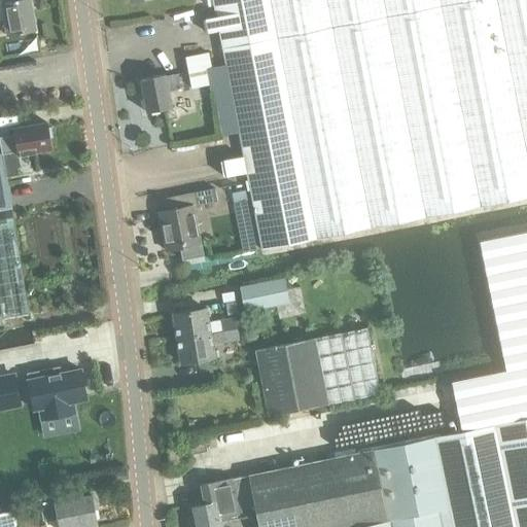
[(37,29),(32,0),(0,0),(0,18),(5,18),(8,34),(37,29)]
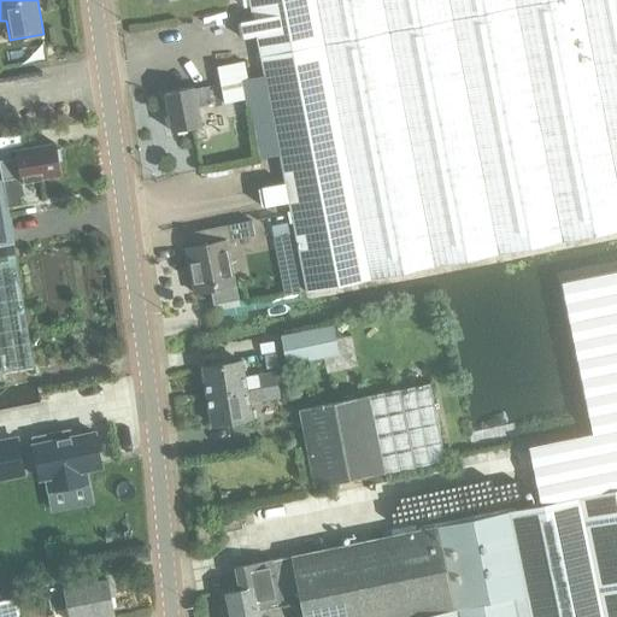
[(278,157),(283,184),(259,189),(264,211),(288,206),(305,293),(616,230),(616,0),(247,0),(251,16),(234,19),(238,36),(254,33),(259,57),(278,157)]
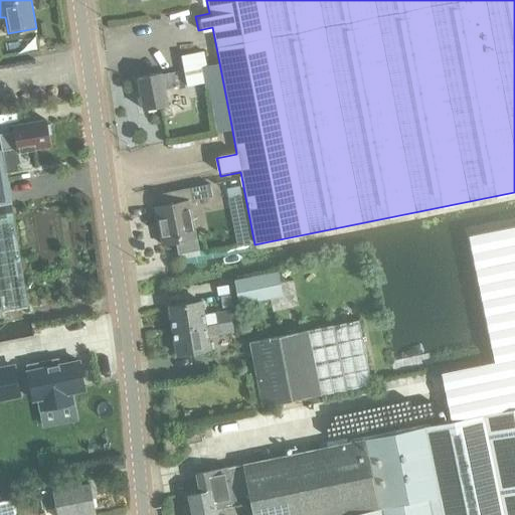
[(200,66),(206,65),(203,51),(180,56),(186,87),(203,83),(200,66)]
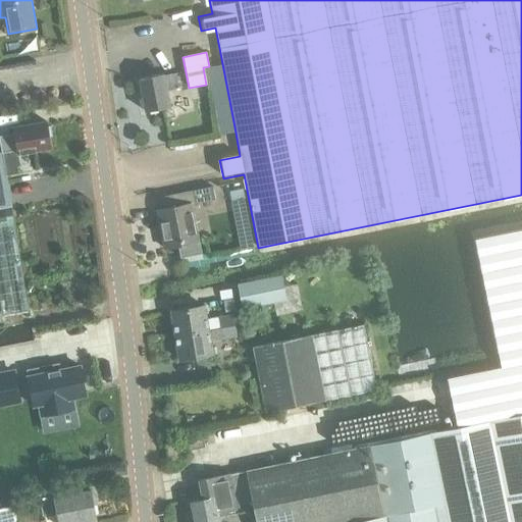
[(171,107),(168,89),(178,87),(175,72),(165,74),(164,73),(139,79),(146,112),(171,107)]
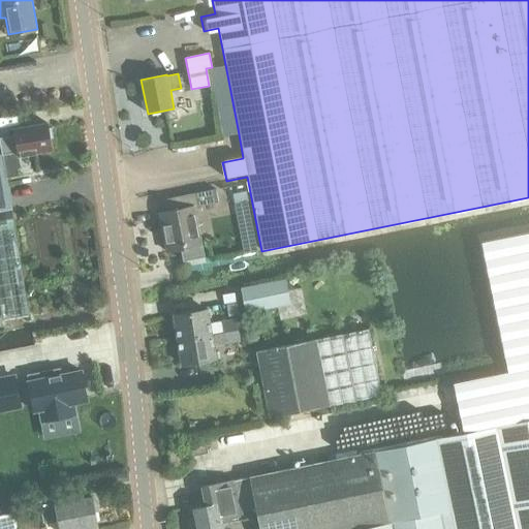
[(14,132),(0,134),(0,302),(3,319),(29,315),(11,207),(9,197),(7,184),(7,182),(4,165),(2,151),(17,149),(18,154),(53,147),(51,135),(56,134),(54,124),(49,125),(48,120),(13,126),(14,132)]
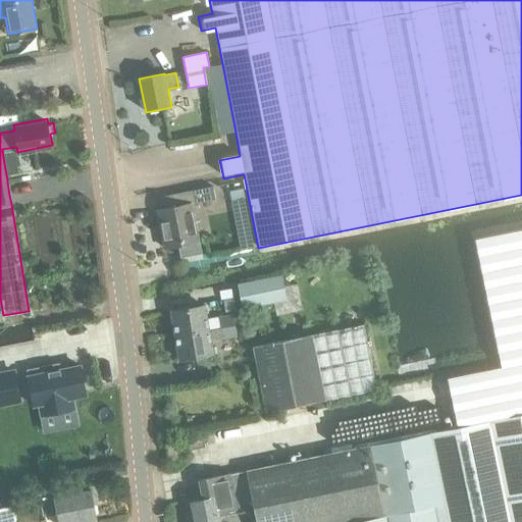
[(167,195),(169,207),(157,209),(164,248),(178,245),(180,257),(201,253),(191,203),(215,198),(212,186),(167,195)]
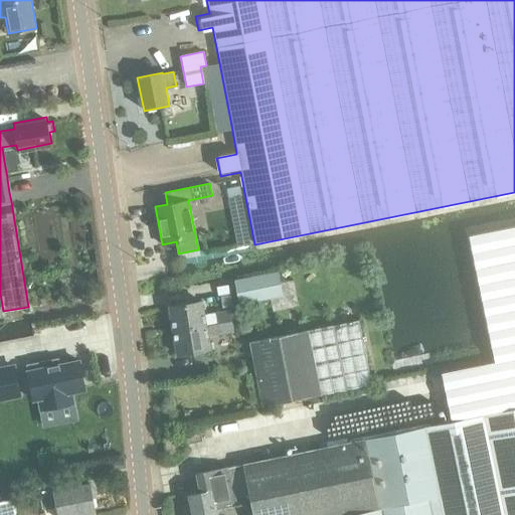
[(494,362),(442,372),(452,421),(514,408),(514,224),(468,234),(494,362)]
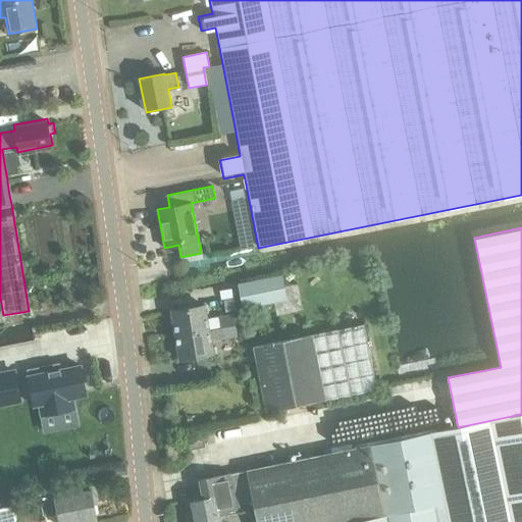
[(280,275),(238,284),(242,308),(285,299),(280,275)]
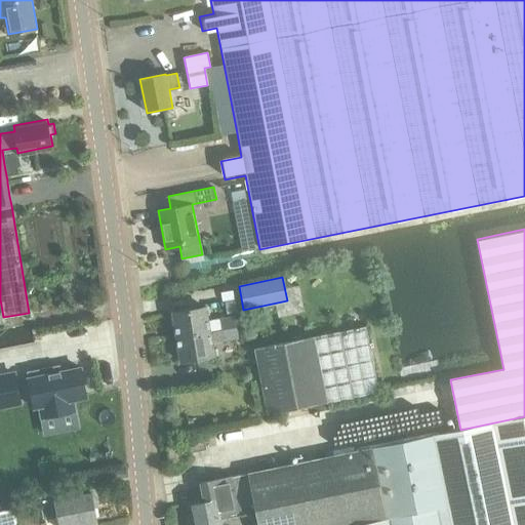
[(234,299),(225,300),(226,312),(236,311),(234,299)]
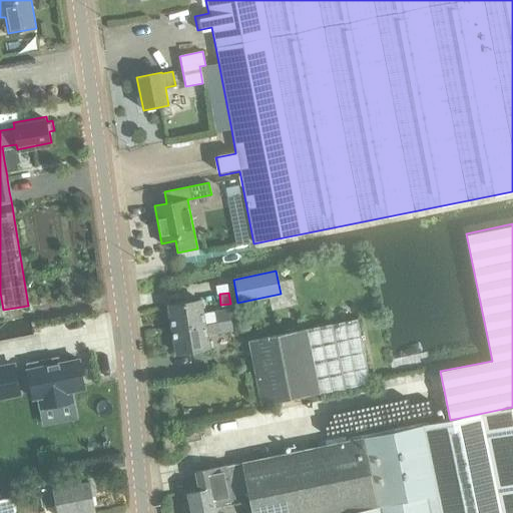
[(169,319),(173,319),(175,328),(229,319),(228,309),(204,313),(201,298),(169,304),(170,307),(167,308),(169,319)]
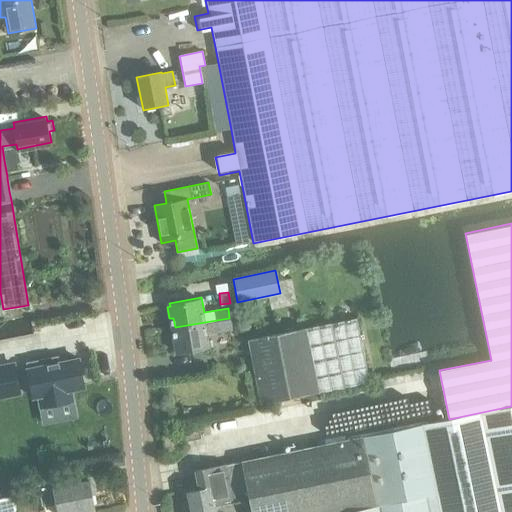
[(231,329),(229,318),(175,327),(177,337),(173,338),(175,348),(180,347),(180,349),(210,343),(208,333),(231,329)]
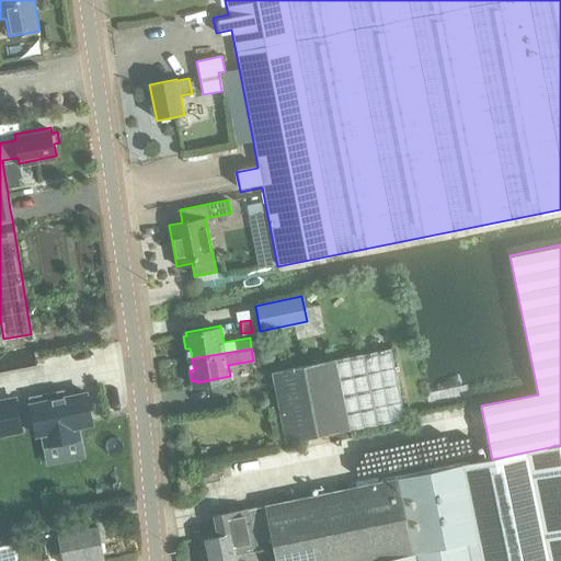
[(403,419),(390,350),(334,361),(348,430),(403,419)]
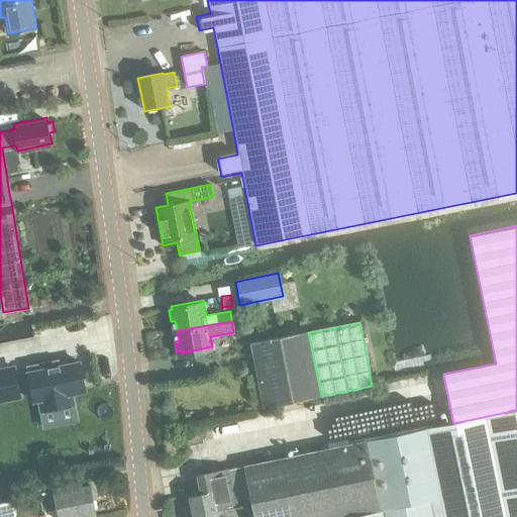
[(263,407),(321,396),(308,332),(250,343),(263,407)]
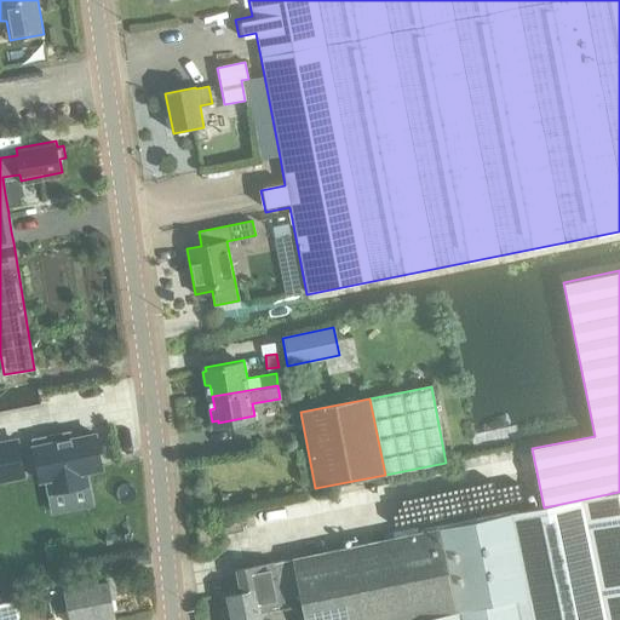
[(72,438),(70,430),(32,437),(40,481),(46,480),(49,492),(87,484),(85,471),(102,469),(95,434),(72,438)]
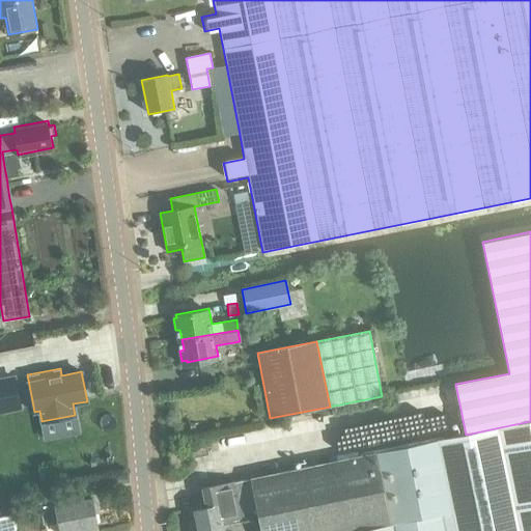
[(15,375),(0,379),(0,411),(21,408),(15,375)]
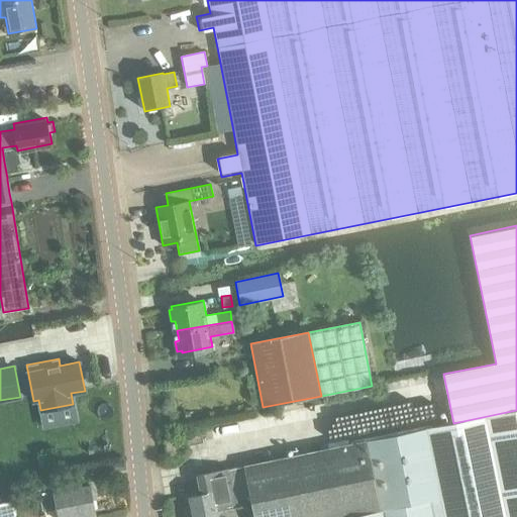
[(516,516),(516,410),(453,423),(425,429),(443,516),(516,516)]
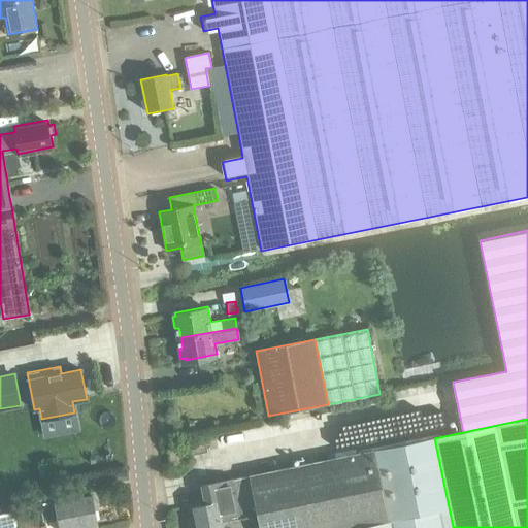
[(259,527),(453,527),(434,438),(373,451),(249,477),(256,508),(255,508),(259,527)]
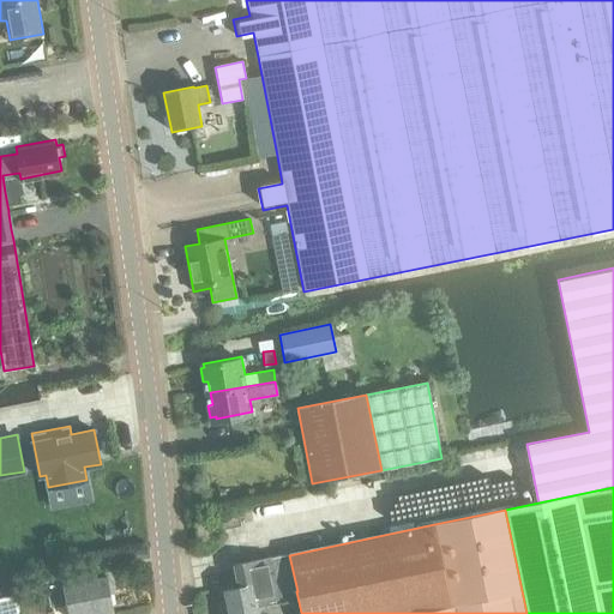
[(230,613),(260,613),(257,600),(296,591),(298,591),(289,555),(289,554),(234,565),(239,587),(224,590),(230,613)]
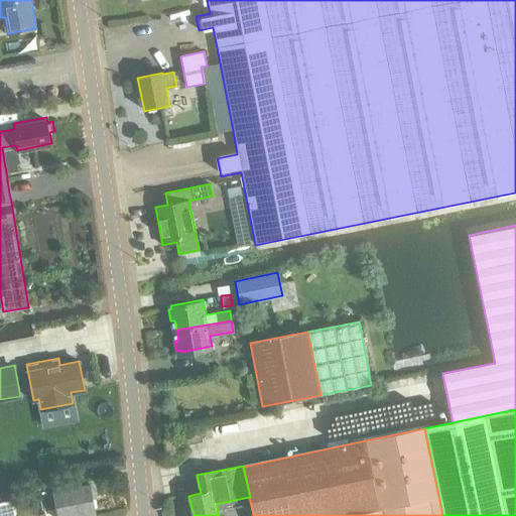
[(57,505),(59,515),(74,515),(95,511),(89,484),(54,491),(53,486),(38,489),(42,508),(57,505)]
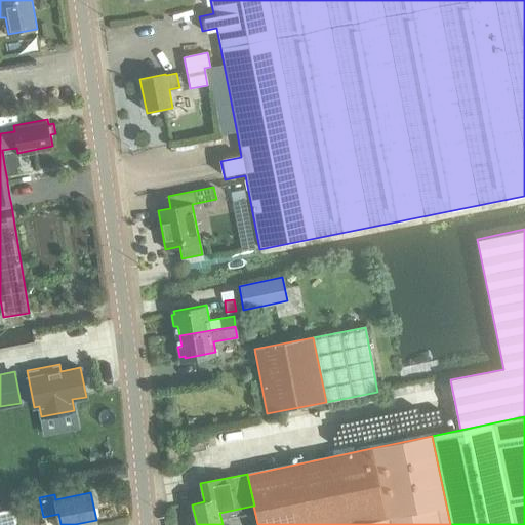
[(17,524),(14,508),(0,510),(0,524),(17,524)]
